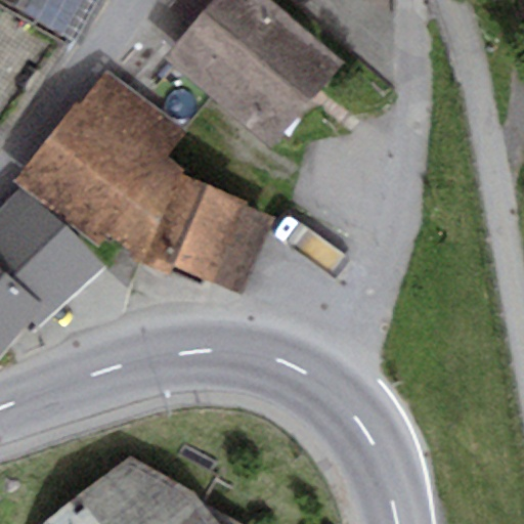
[(104,0),(0,0),(0,1),(80,46),(104,0)]
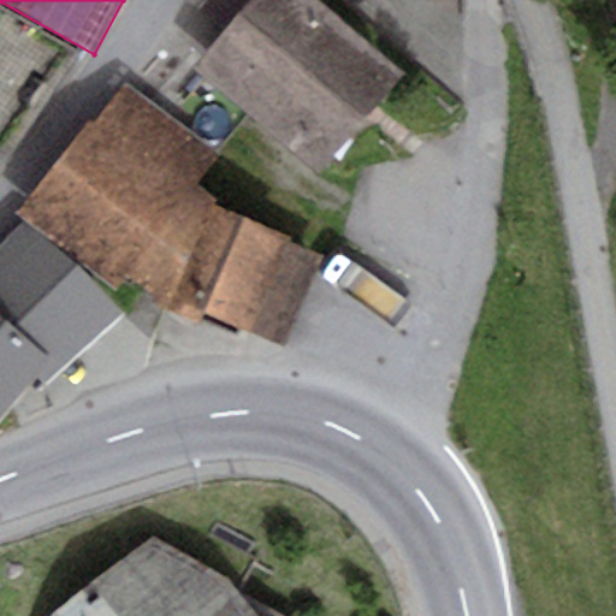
[(404,73),(315,0),(248,0),(190,70),(319,176),(404,73)]
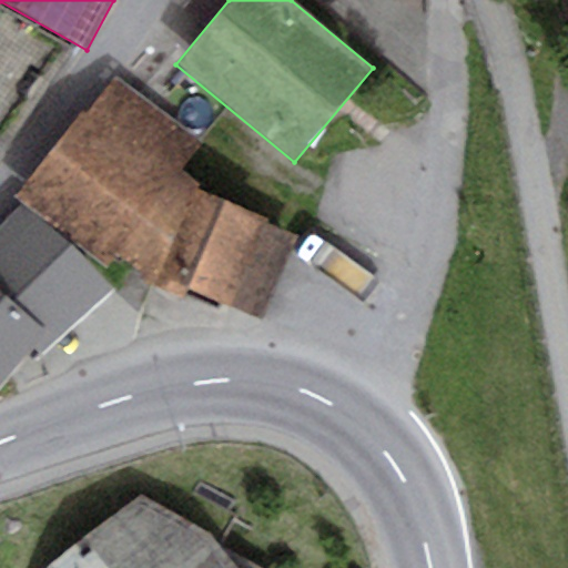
[(0,145),(3,149),(63,53),(0,13),(0,145)]
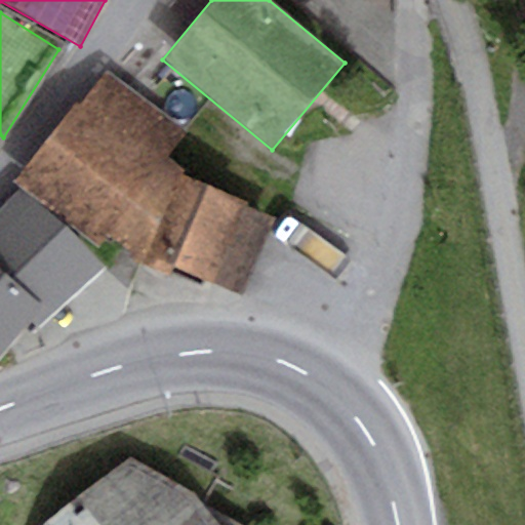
[(184,131),(107,73),(13,182),(97,244),(106,234),(165,158),(184,131)]
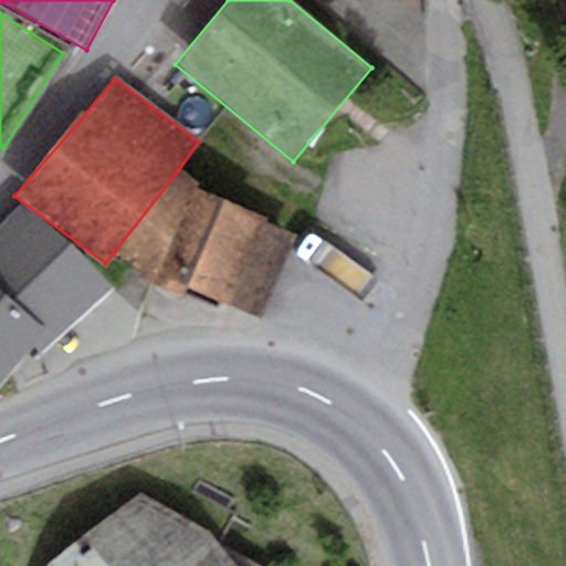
[(199,182),(178,170),(114,252),(144,276),(185,297),(188,290),(261,318),(296,237),(264,223),(266,218),(198,188),(199,182)]
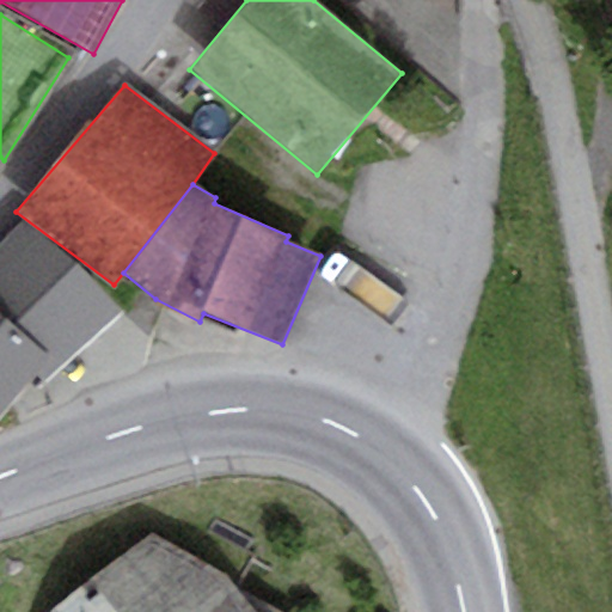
[(123,312),(20,220),(0,240),(0,417),(34,375),(44,384),(123,312)]
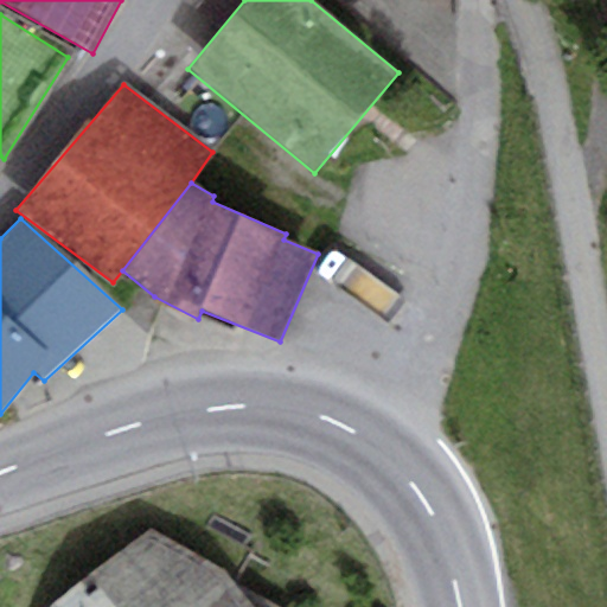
[(289,606),(236,579),(149,526),(51,606),(289,606)]
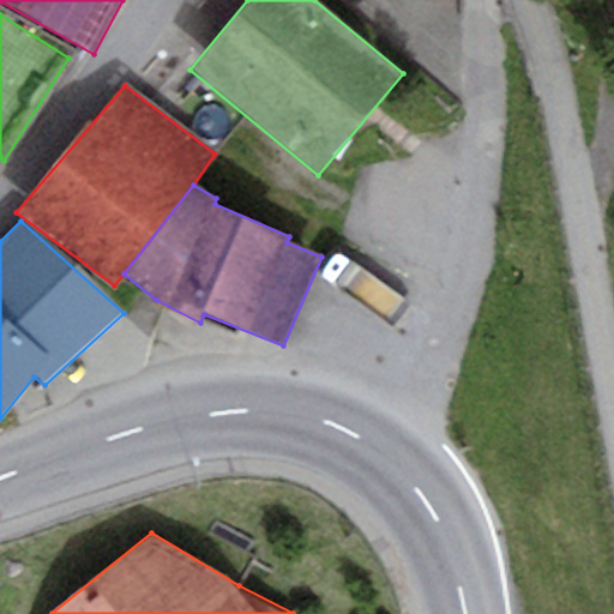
All buildings are outlined.
